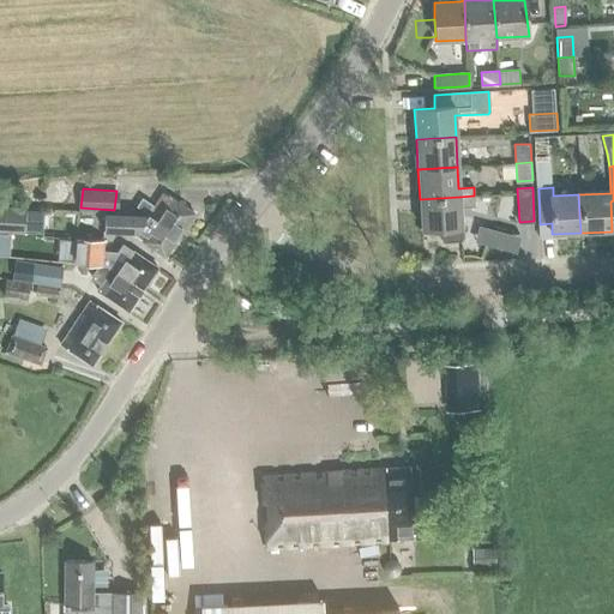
[(148,215),(179,236),(193,214),(162,193),(154,206),(142,198),(136,208),(148,215)]
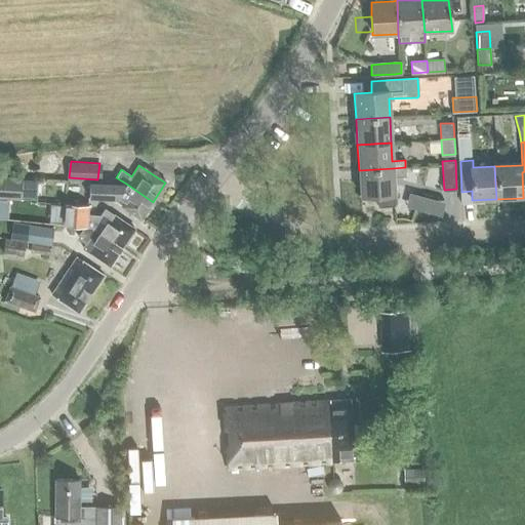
[(360,197),(376,196),(377,207),(394,206),(393,195),(394,195),(393,191),(393,177),(405,176),(405,167),(393,168),(359,170),(360,197)]
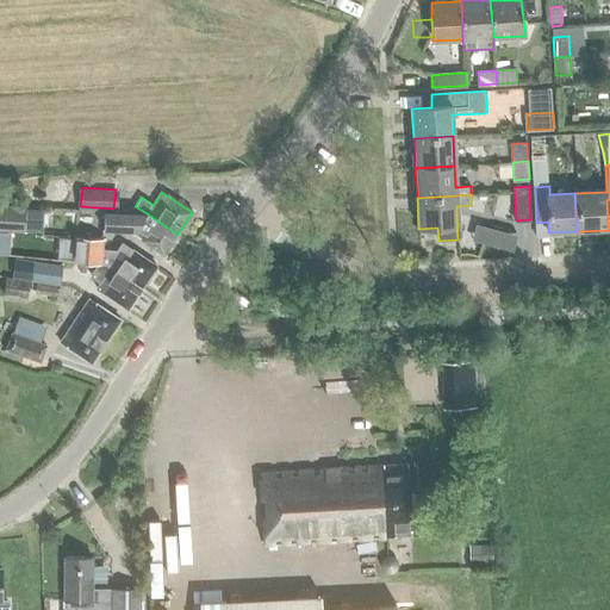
[(0,206),(0,230),(23,232),(24,207),(0,206)]
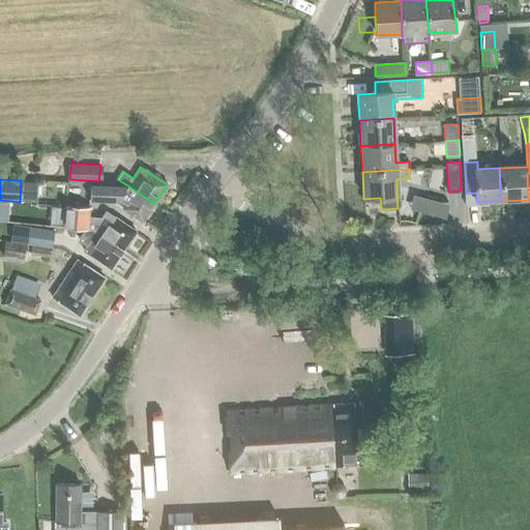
[(142,223),(154,204),(127,185),(126,186),(90,185),(89,200),(117,201),(115,204),(142,223)]
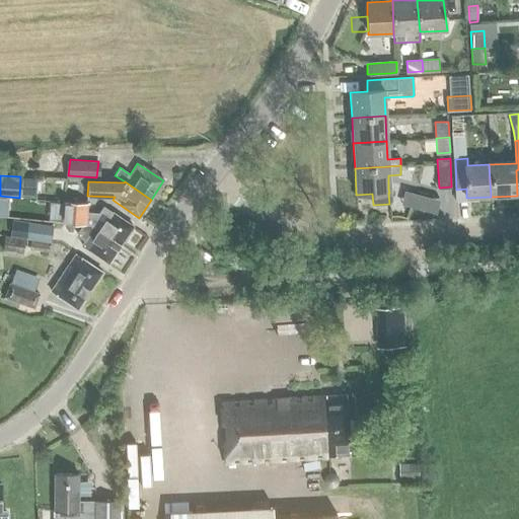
[(0,197),(0,216),(7,218),(9,198),(0,197)]
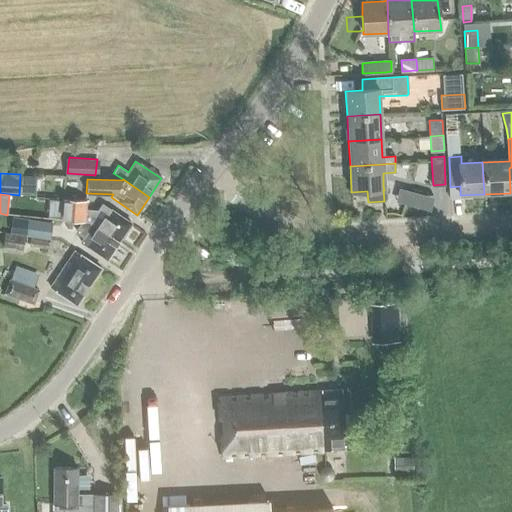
[(81,224),(94,225),(119,242),(131,224),(102,204),(97,211),(86,211),(87,201),(61,200),(61,221),(83,221),(81,224)]
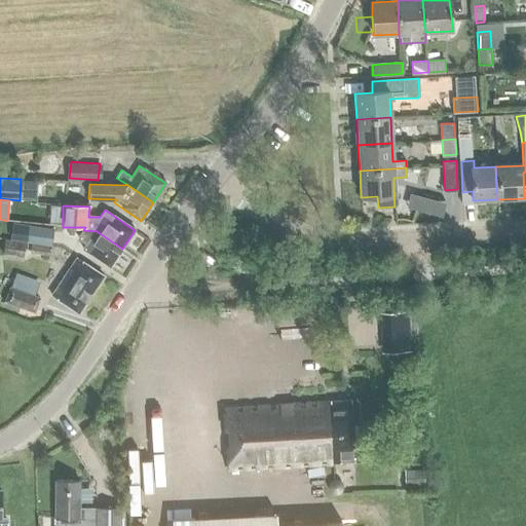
[(10,240),(26,242),(26,246),(31,247),(30,253),(47,255),(48,248),(50,248),(53,229),(29,226),(13,223),(10,240)]
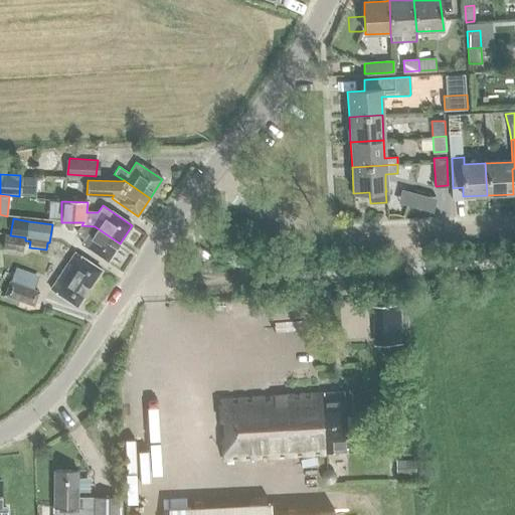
[(120,243),(95,226),(81,225),(80,227),(89,232),(81,243),(107,262),(120,243)]
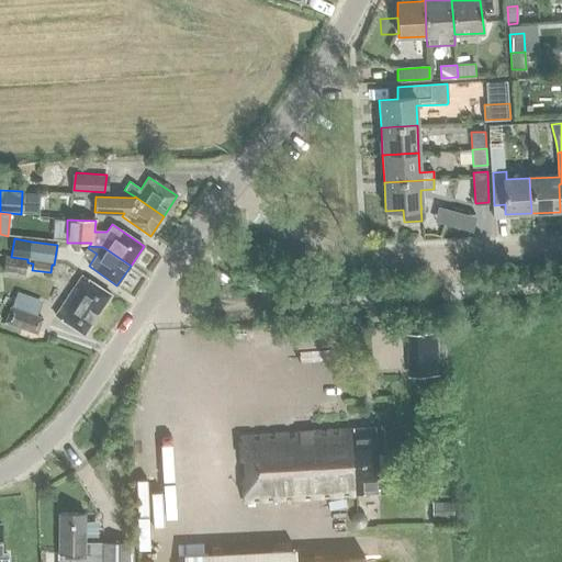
[(24,274),(25,260),(6,258),(4,271),(24,274)]
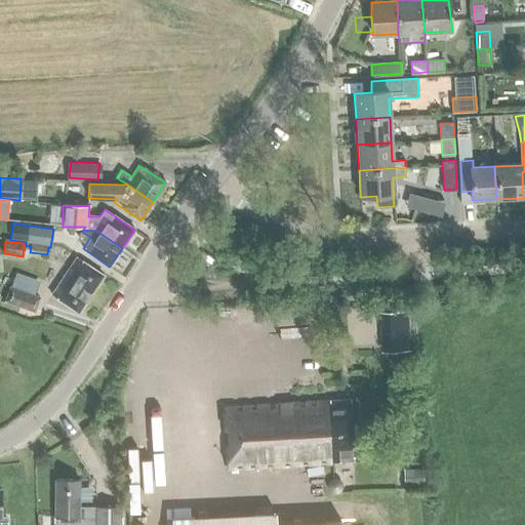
[(78,313),(103,276),(77,258),(52,295),(78,313)]
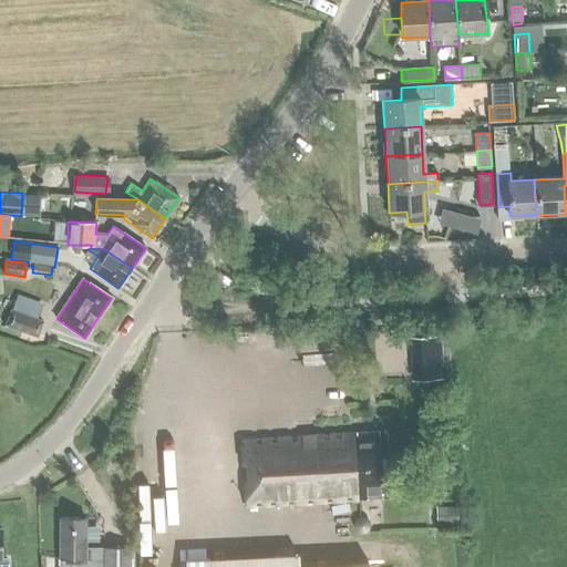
[(9,322),(32,334),(39,323),(16,310),(9,322)]
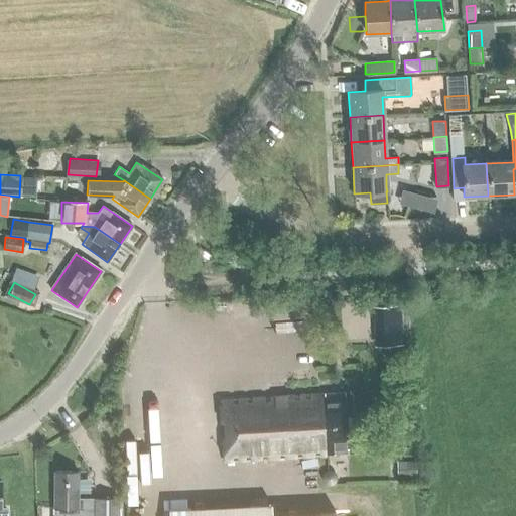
[(403,345),(400,305),(372,306),(375,347),(403,345)]
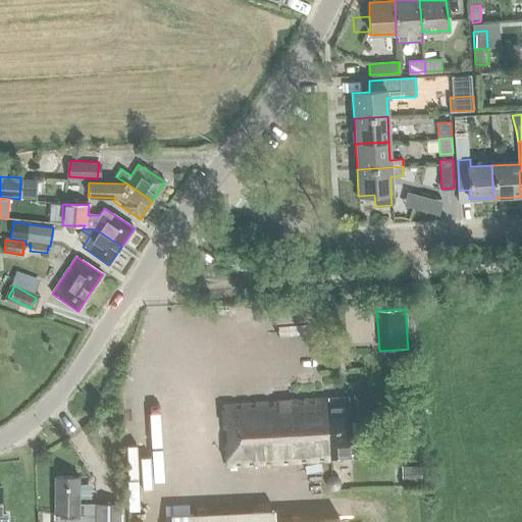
[(359,459),(354,397),(221,406),(225,466),(359,459)]
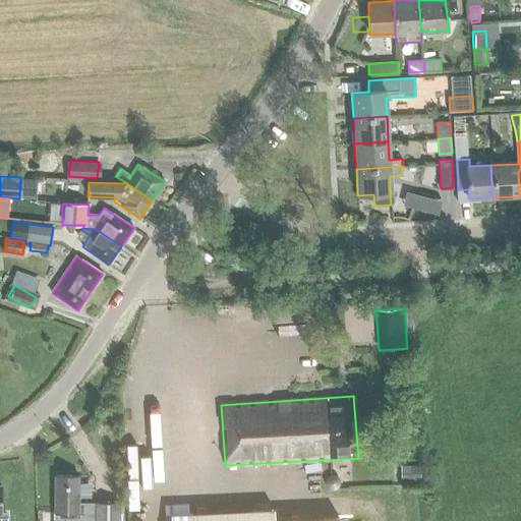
[(153,419),(157,448),(167,447),(163,418),(153,419)]
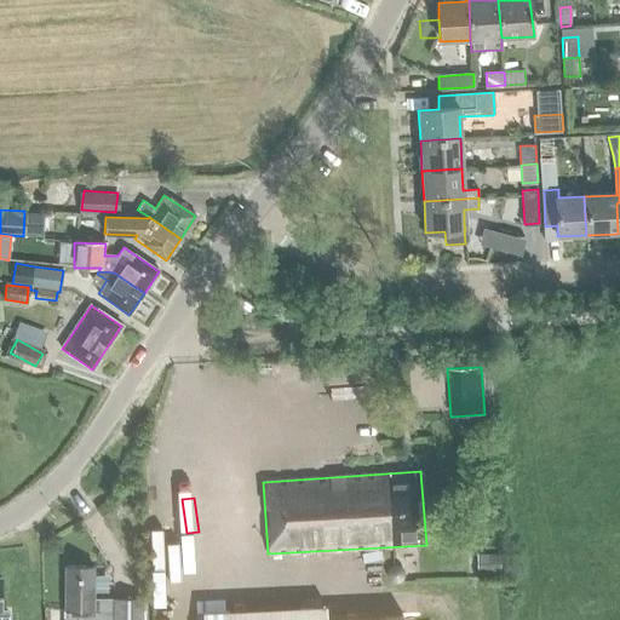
[(173,580),(204,578),(200,541),(171,544),(173,580)]
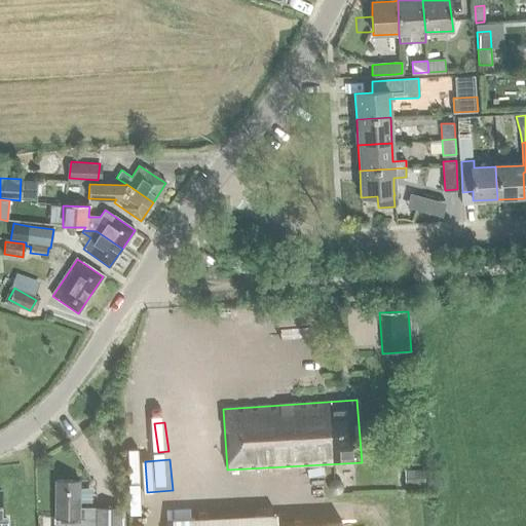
[(423,487),(423,471),(404,471),(404,487),(423,487)]
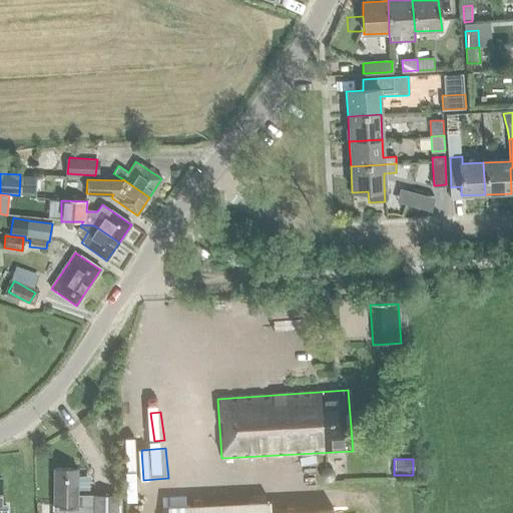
[(328,468),(327,468),(326,468),(324,468),(323,469),(322,470),(321,471),(320,472),(320,474),(319,476),(320,477),(320,479),(321,480),(322,481),(323,482),(325,482),(326,483),(328,483),(329,482),(331,482),(332,481),(333,480),(334,478),(335,477),(335,475),(335,474),(334,472),(333,471),(332,470),(331,469),(330,468),(328,468)]
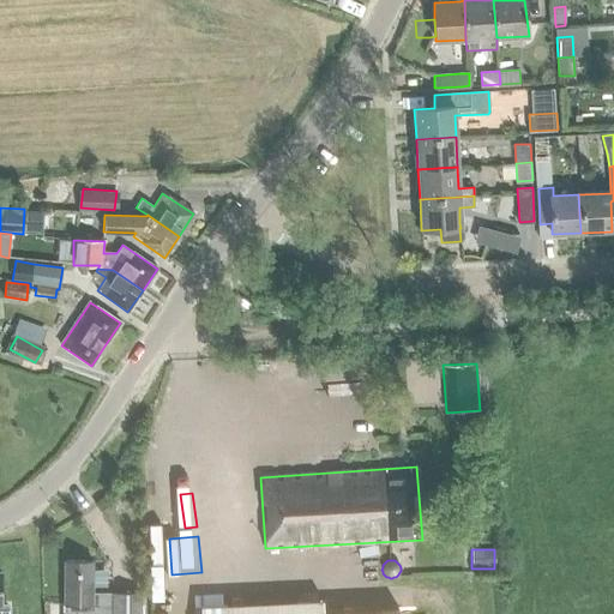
[(140,613),(140,595),(112,594),(112,603),(91,602),(92,561),(64,561),(64,613),(140,613)]
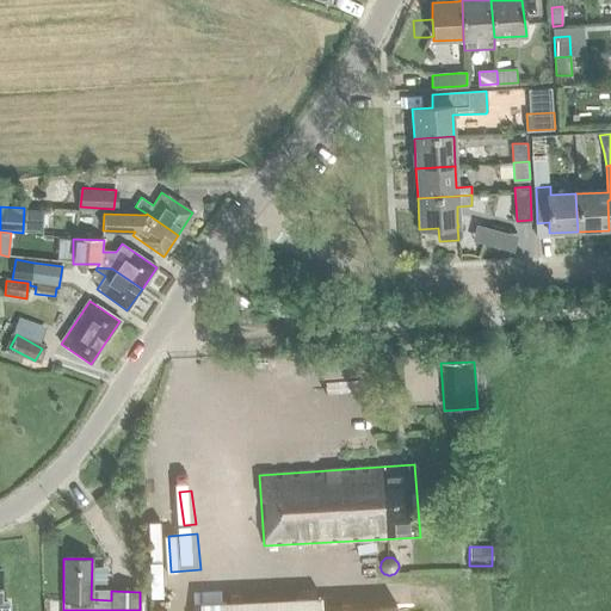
[(221,591),(192,592),(192,604),(198,604),(221,603),(221,591)]
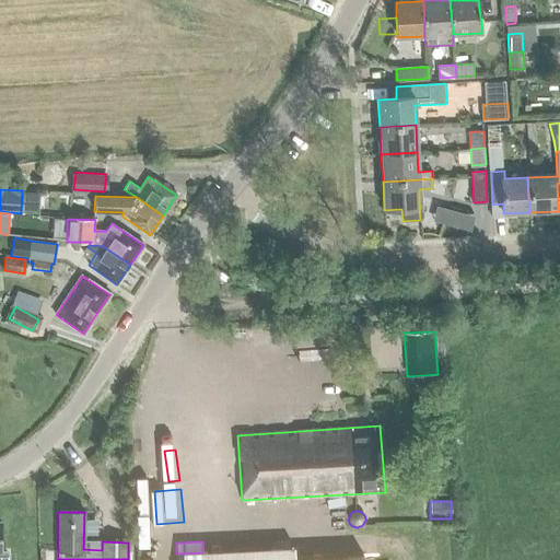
[(202,552),(182,553),(182,559),(363,559),(364,558),(318,559),(293,559),(293,548),(202,552)]
